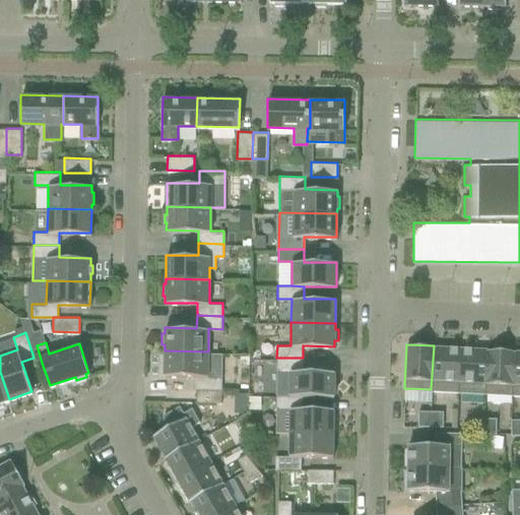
[(458,391),(460,346),(434,345),(431,389),(458,391)]
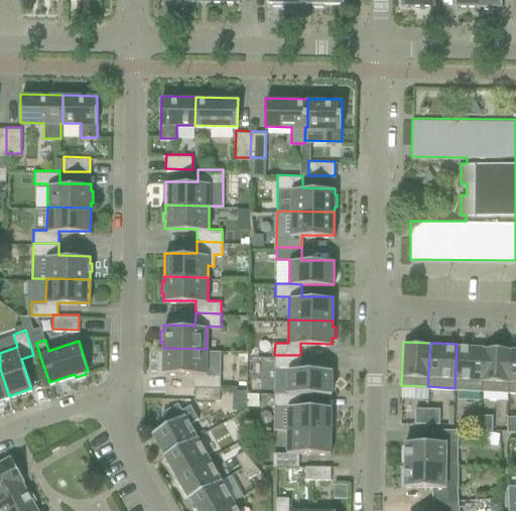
[(481,389),(484,346),(457,344),(455,388),(481,389)]
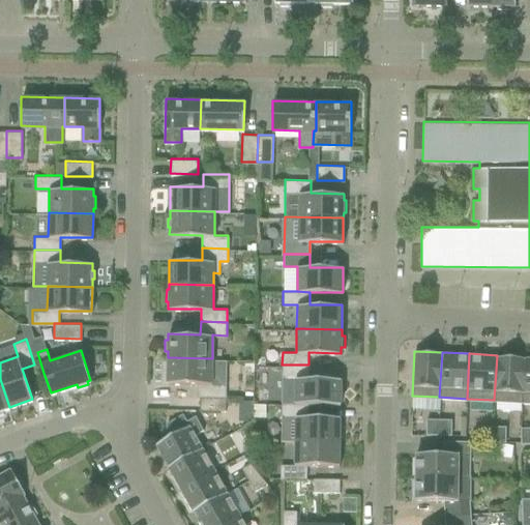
[(522,402),(524,356),(497,355),(494,400),(522,402)]
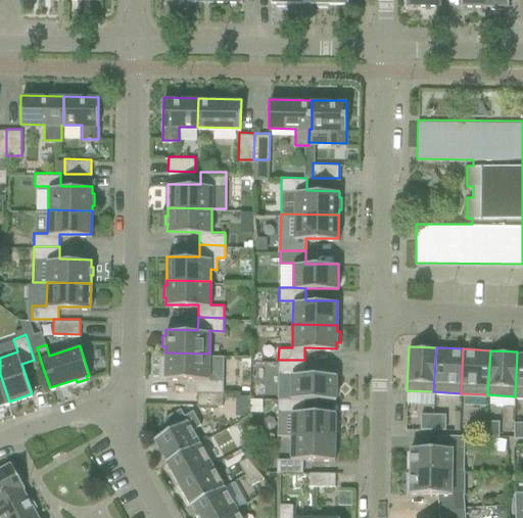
[(165,352),(164,377),(197,377),(196,390),(223,390),(223,355),(209,354),(165,352)]
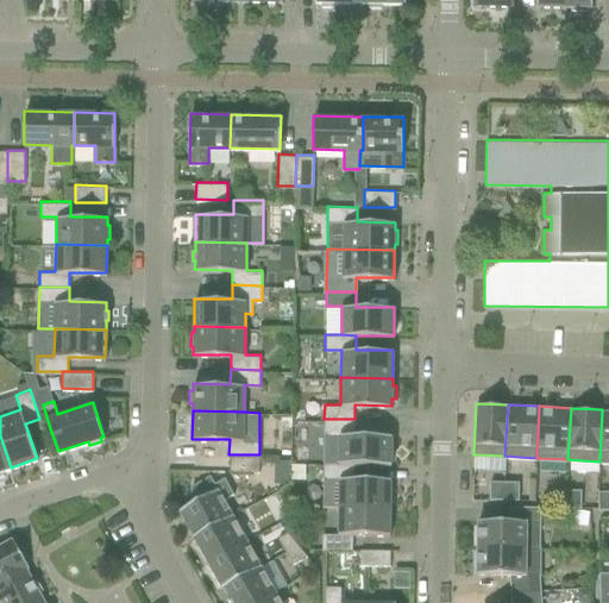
[(390,463),(391,434),(355,434),(355,419),(324,419),(324,463),(353,463),(390,463)]
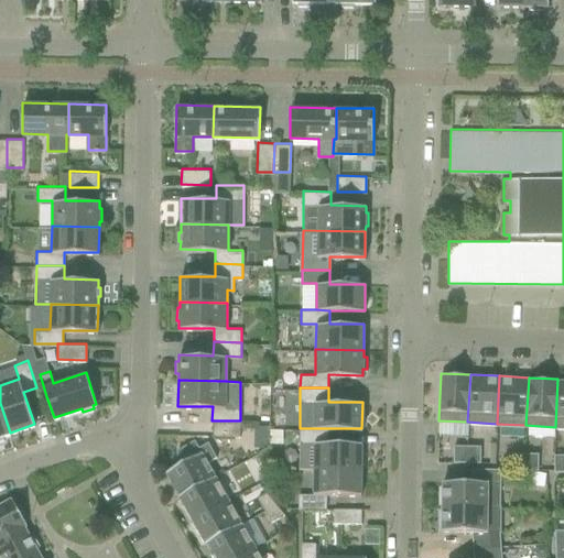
[(10,433),(0,403),(0,438),(3,438),(2,435),(10,433)]
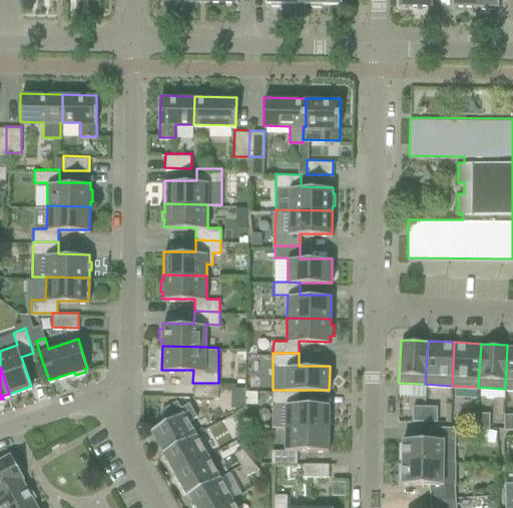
[(218,396),(218,383),(192,383),(192,396),(218,396)]
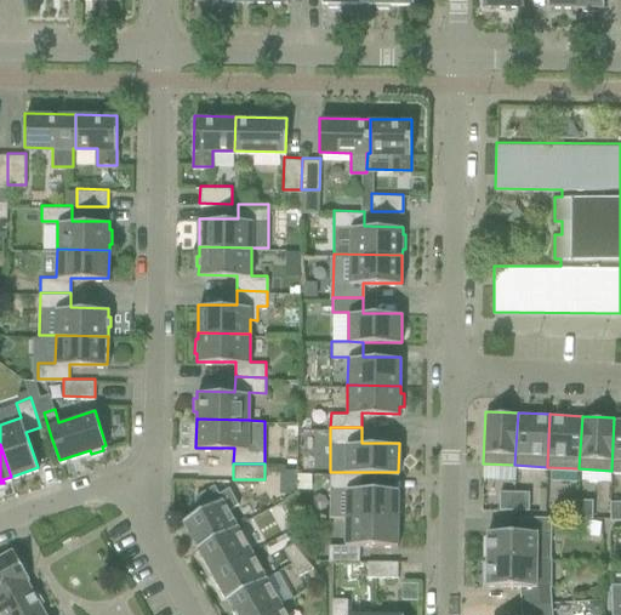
[(296,472),(296,465),(280,465),(280,478),(296,478),(296,472)]
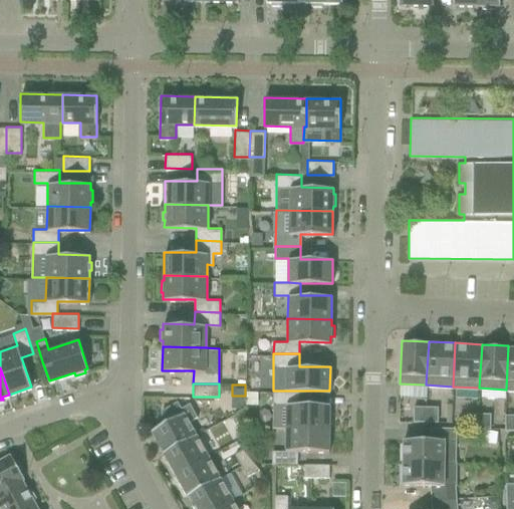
[(257,391),(245,391),(245,403),(257,403),(257,391)]
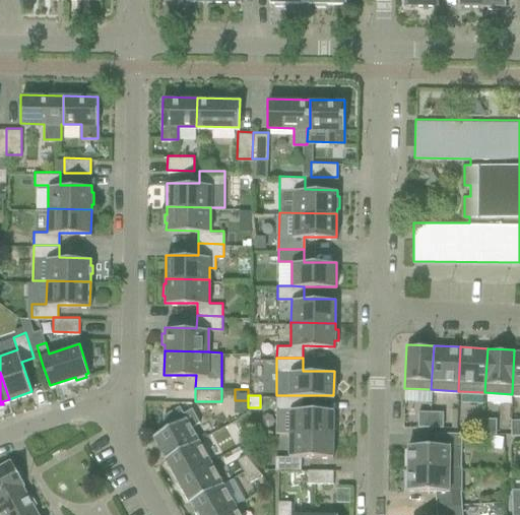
[(276,395),(275,431),(289,432),(333,432),(333,427),(335,427),(335,414),(333,414),(334,408),(302,407),(302,395),(276,395)]
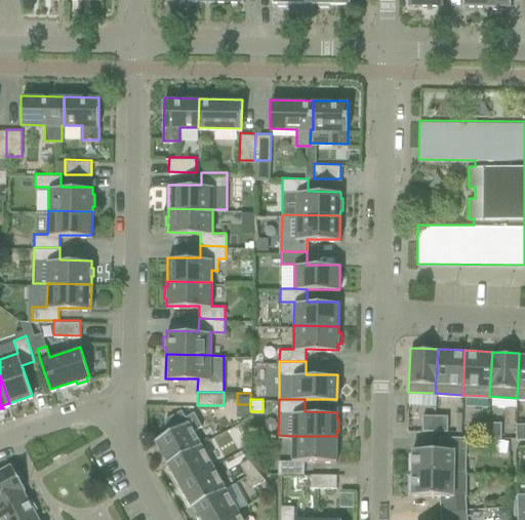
[(164,433),(154,438),(166,461),(166,462),(200,442),(193,429),(201,425),(193,409),(185,414),(180,408),(164,416),(164,433)]
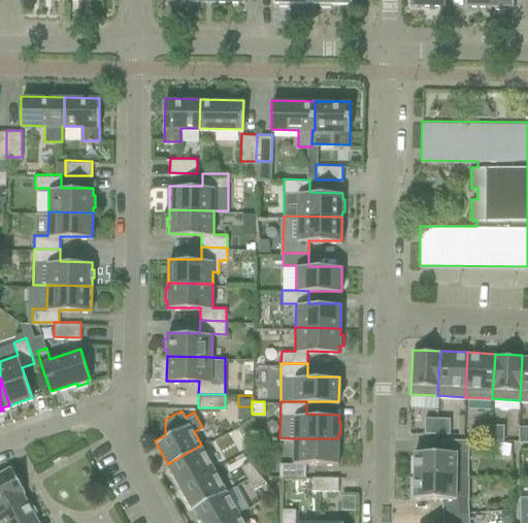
[(436,431),(437,416),(425,416),(424,431),(436,431)]
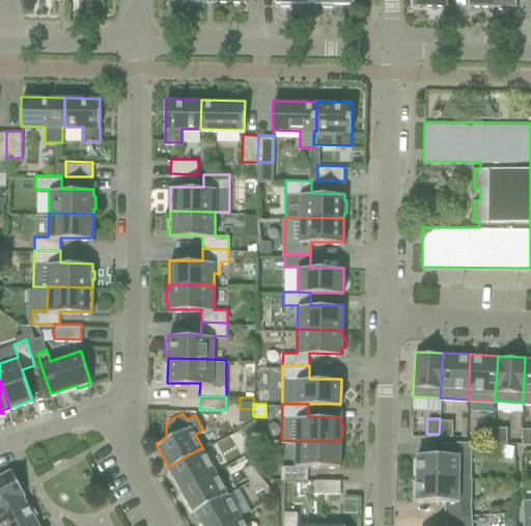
[(452,419),(440,418),(439,434),(451,434),(452,419)]
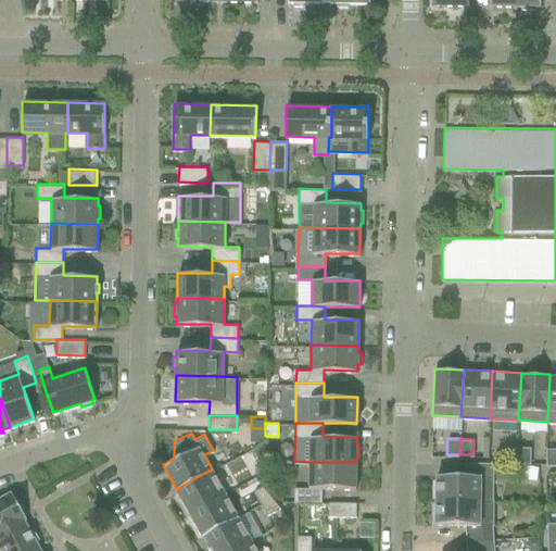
[(265,456),(265,454),(265,441),(265,439),(252,447),(260,460),(265,456)]
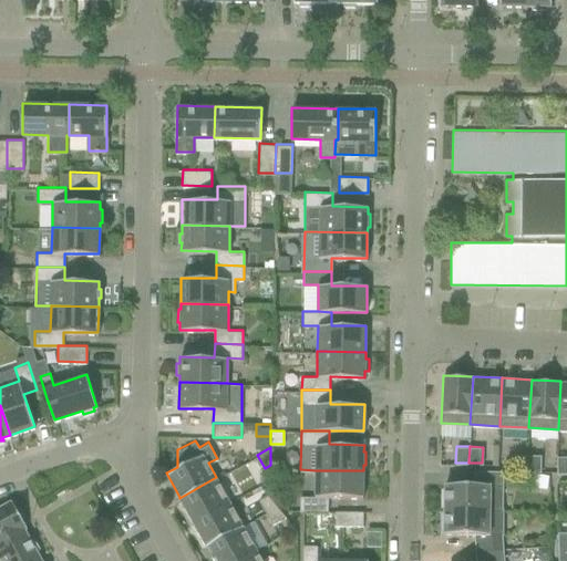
[(527,470),(527,454),(514,454),(514,470),(527,470)]
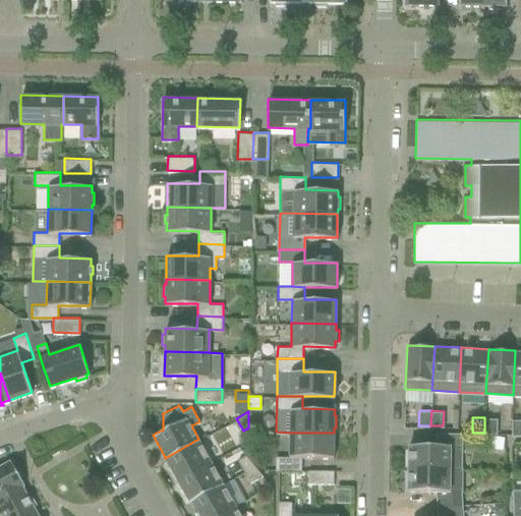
[(497,418),(484,417),(484,433),(497,433),(497,418)]
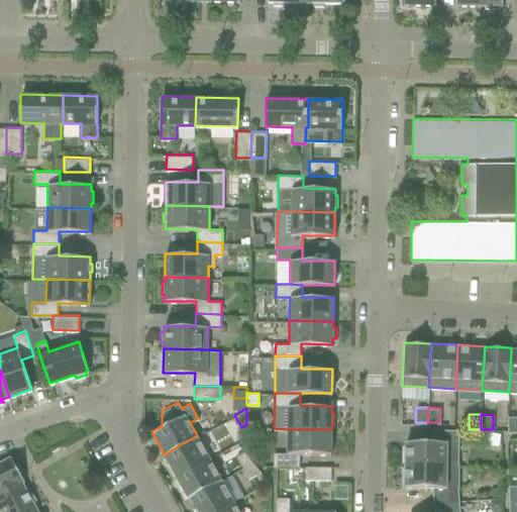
[(516,430),(516,415),(508,416),(508,431),(516,430)]
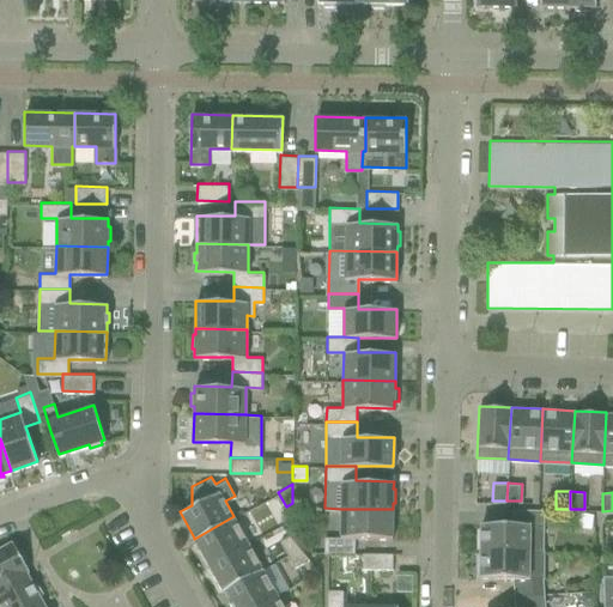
[(544,551),(544,509),(514,508),(513,523),(481,523),(480,550),(544,551)]
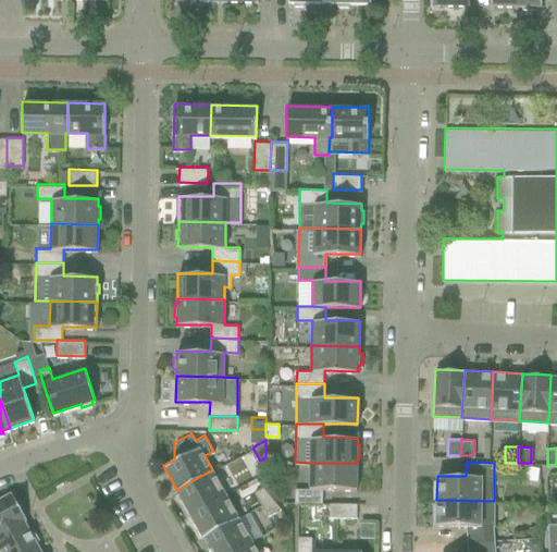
[(357,489),(357,463),(310,463),(309,488),(295,487),(295,501),(322,502),(322,488),(357,489)]
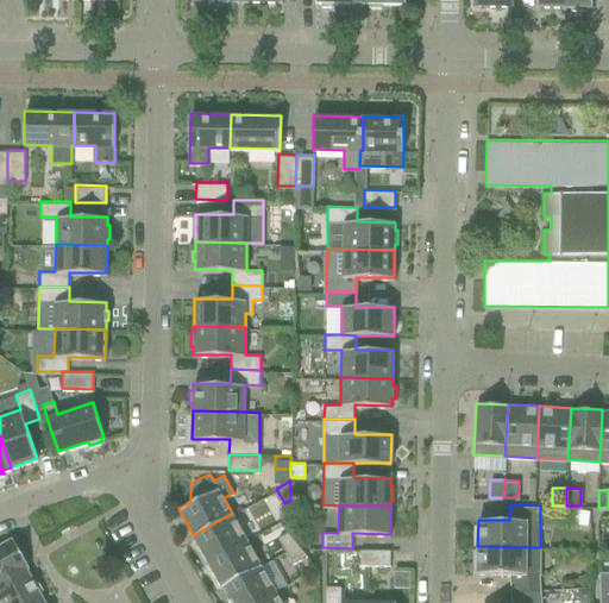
[(207,560),(246,539),(232,513),(193,535),(207,560)]
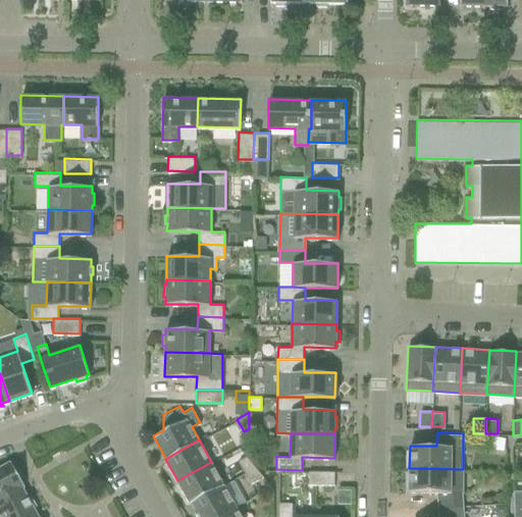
[(238,459),(245,471),(255,465),(247,454),(238,459)]
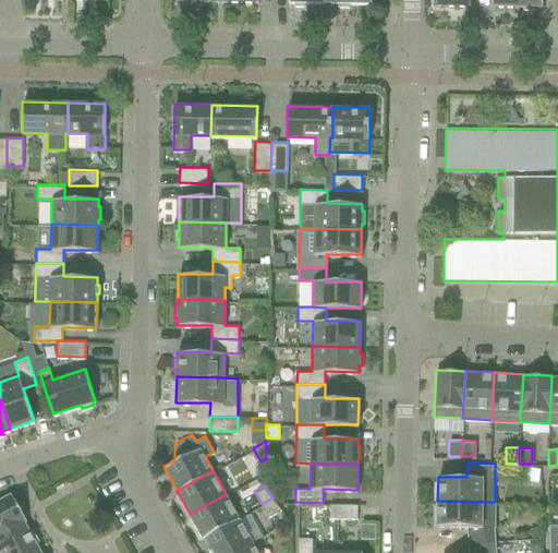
[(0,497),(0,531),(25,517),(11,492),(0,497)]
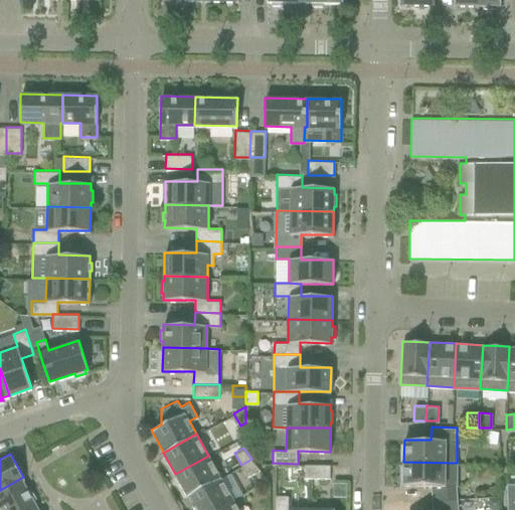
[(187,495),(220,477),(208,456),(175,474),(187,495)]
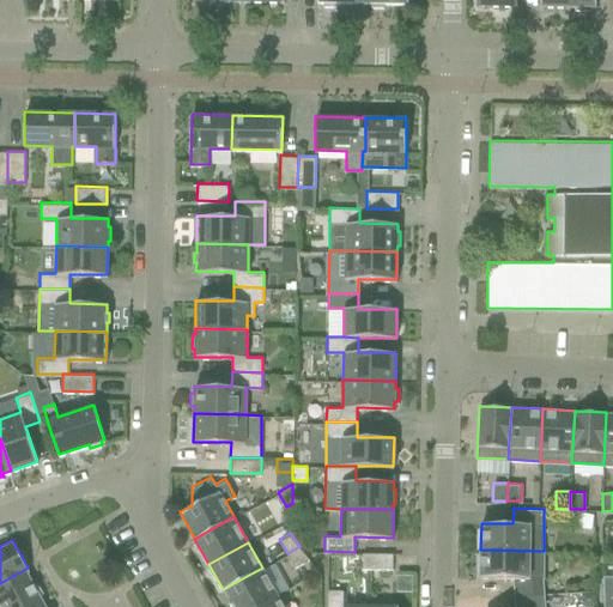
[(309,558),(299,546),(287,553),(295,565),(309,558)]
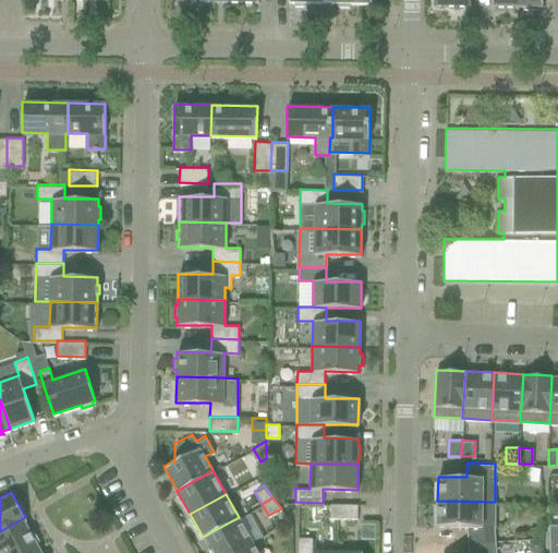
[(468,541),(495,540),(494,525),(495,502),(437,501),(437,504),(436,504),(436,503),(435,503),(434,523),(436,523),(436,521),(437,521),(437,525),(466,526),(468,541)]
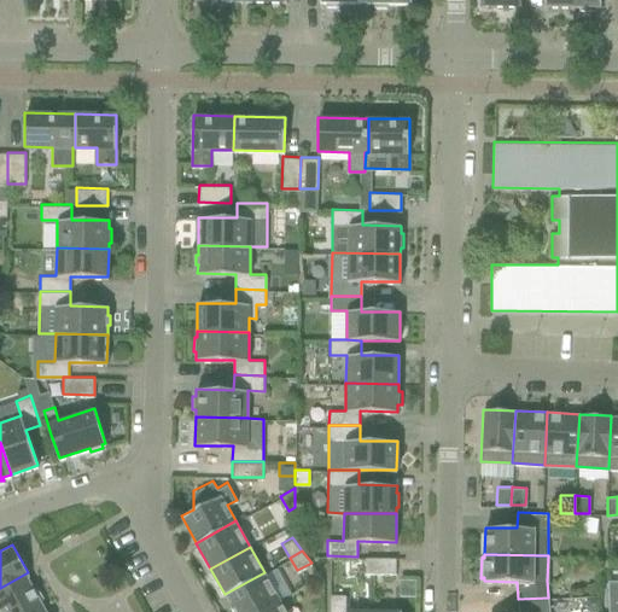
[(396,572),(396,557),(366,557),(365,572),(396,572)]
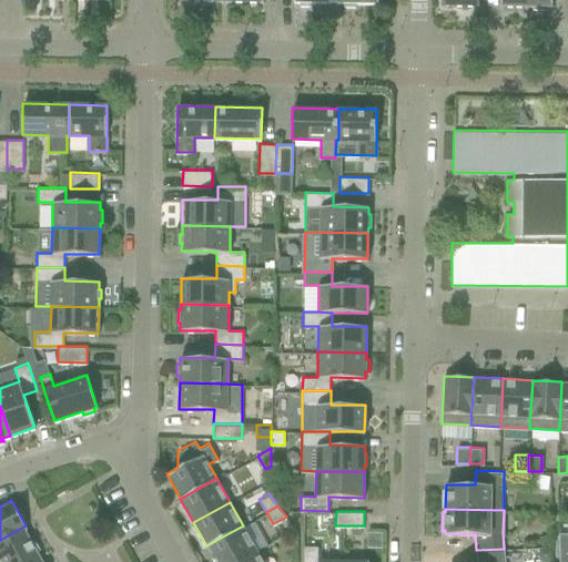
[(27,527),(26,525),(0,540),(0,561),(20,561),(38,553),(36,549),(39,548),(33,537),(30,539),(24,529),(27,527)]
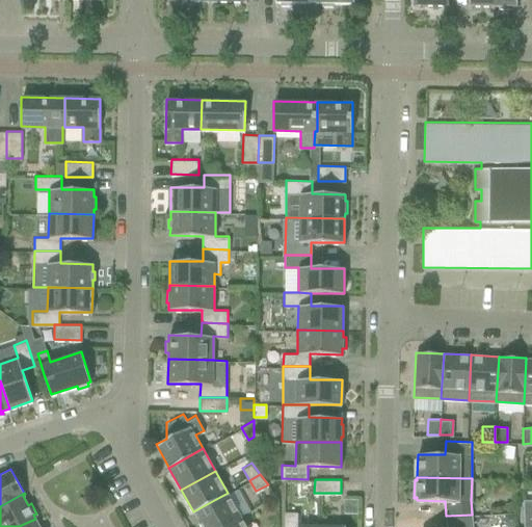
[(202,526),(217,526),(240,515),(228,493),(193,511),(193,512),(194,511),(202,526)]
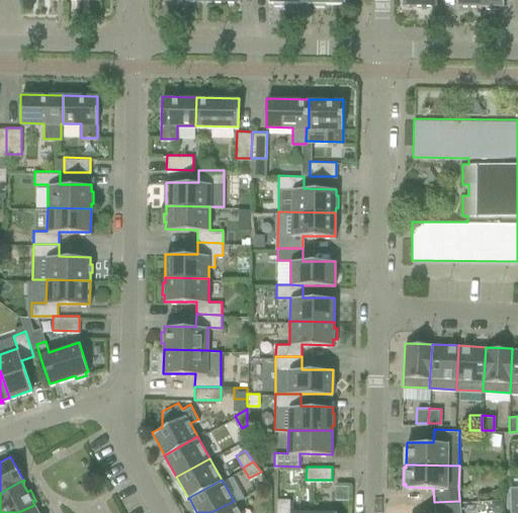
[(313,512),(289,511),(289,498),(277,497),(276,512),(313,512)]
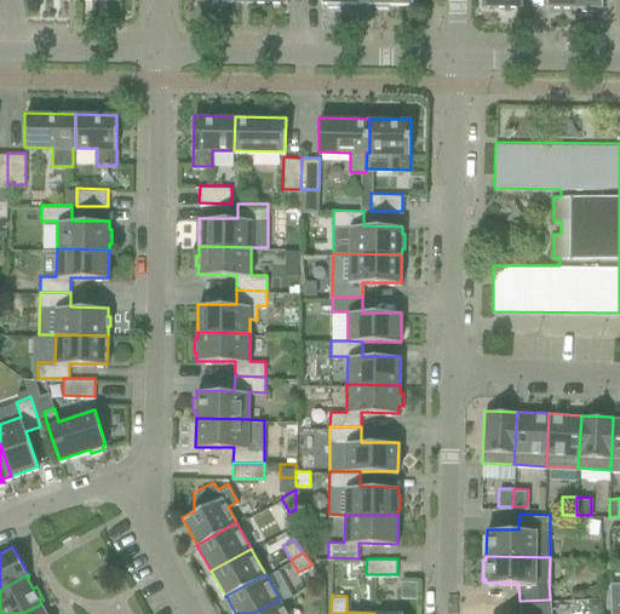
[(287,613),(280,600),(253,613),(287,613)]
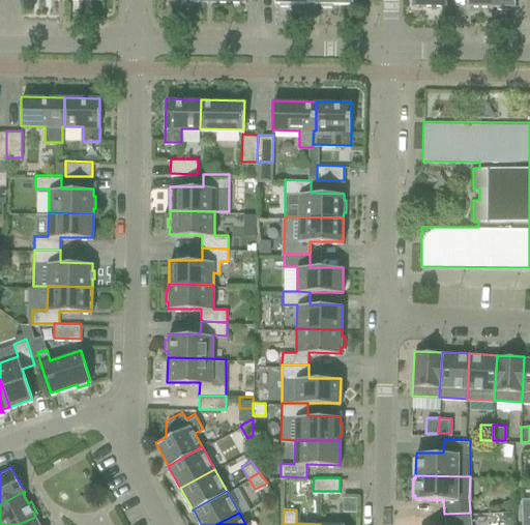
[(470,524),(470,513),(444,514),(444,524),(470,524)]
